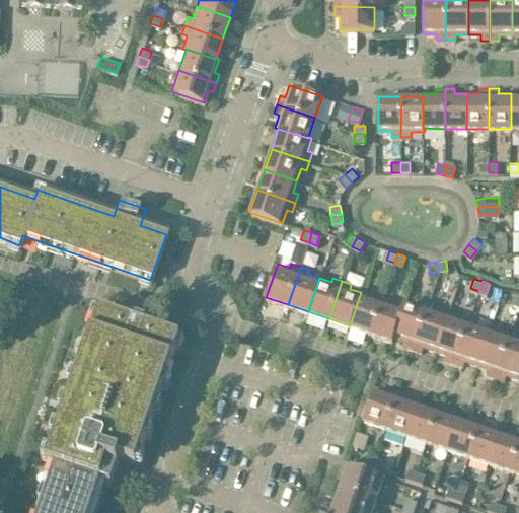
[(370,333),(383,295),(374,292),(373,296),(361,292),(350,325),(370,333)]
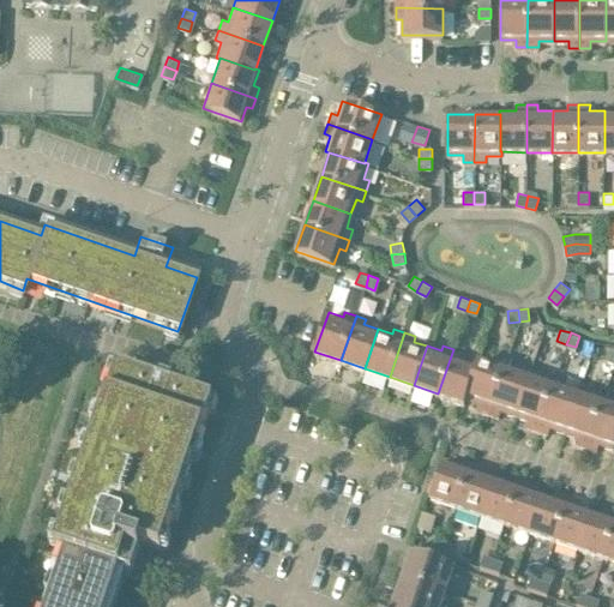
[(465,397),(476,364),(476,362),(462,358),(464,353),(453,349),(438,394),(464,402),(467,397),(465,397)]
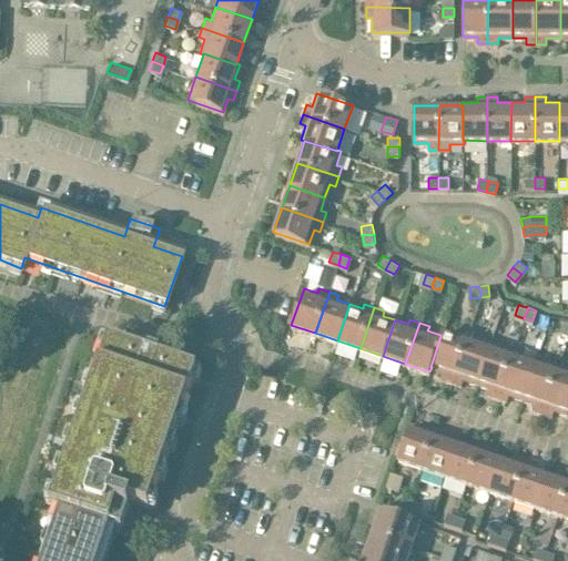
[(452,380),(466,338),(442,330),(440,335),(440,336),(430,367),(432,367),(444,371),(442,377),(452,380)]
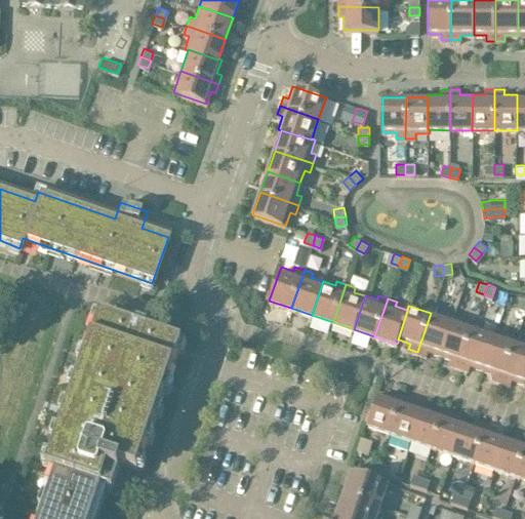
[(137,468),(142,455),(183,338),(101,310),(51,450),(62,454),(39,518),(90,518),(103,485),(119,491),(128,465),(137,468)]
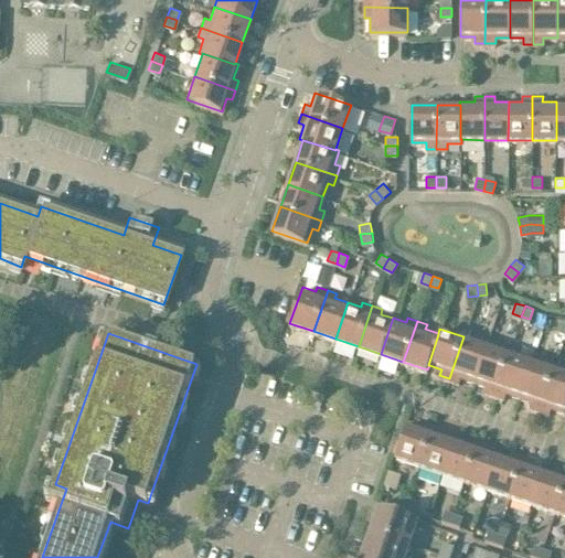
[(473,381),(486,344),(464,336),(449,378),(458,382),(460,376),(473,381)]
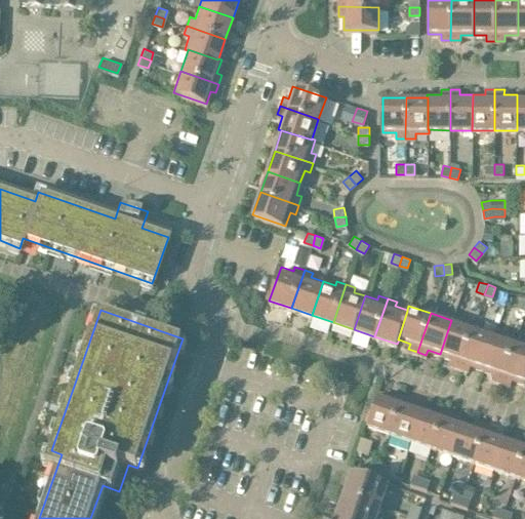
[(459,366),(473,327),(451,320),(440,354),(452,358),(450,363),(459,366)]
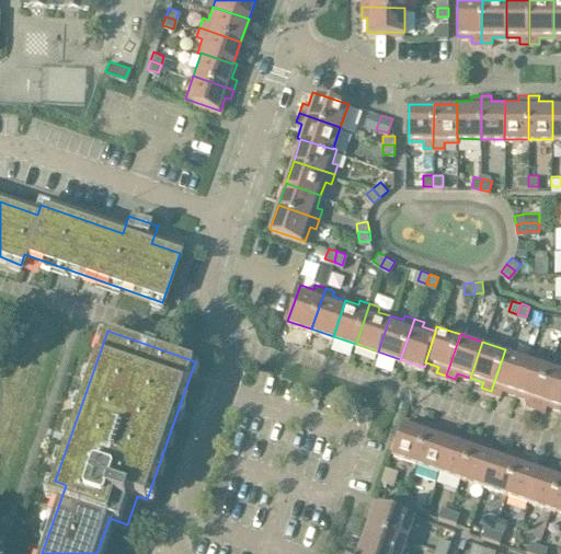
[(515,393),(528,357),(505,349),(491,391),(501,394),(503,389),(515,393)]
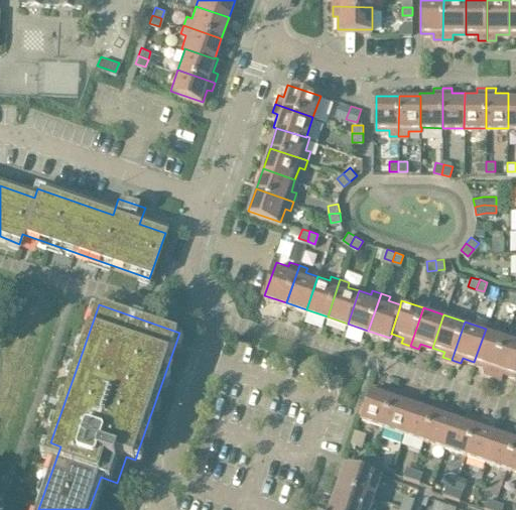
[(493,373),(506,336),(486,329),(474,362),(486,366),(485,371),(493,373)]
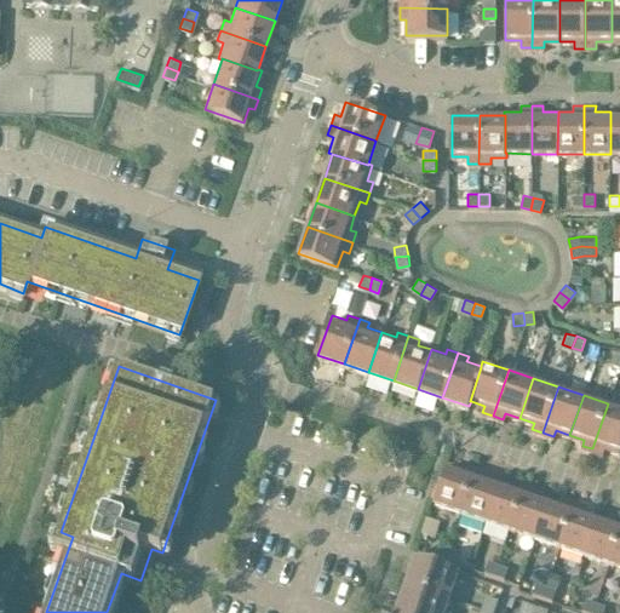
[(619,452),(619,407),(608,404),(592,448),(603,453),(606,447),(619,452)]
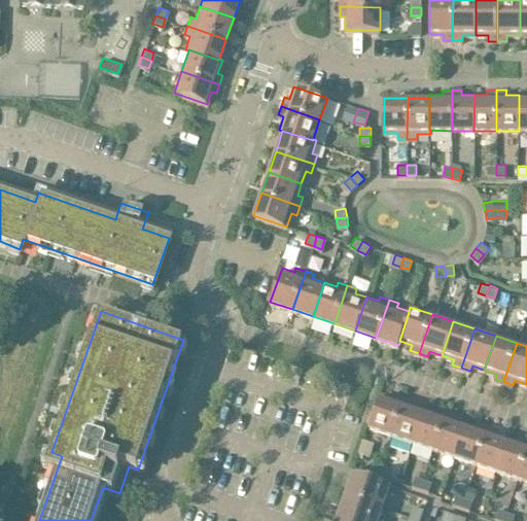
[(391,433),(405,395),(396,392),(394,397),(381,393),(370,426),(391,433)]
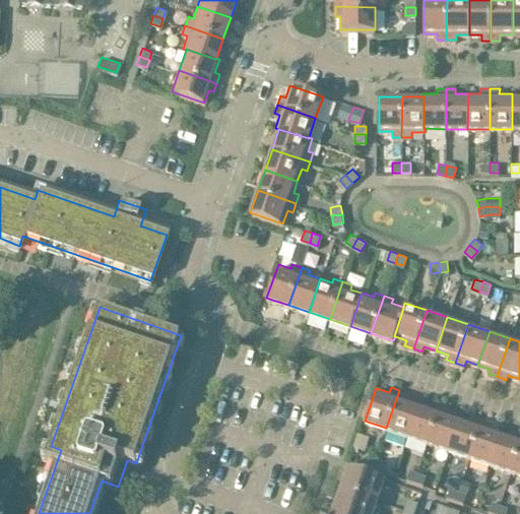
[(407,435),(418,402),(406,398),(408,393),(399,390),(386,428),(407,435)]
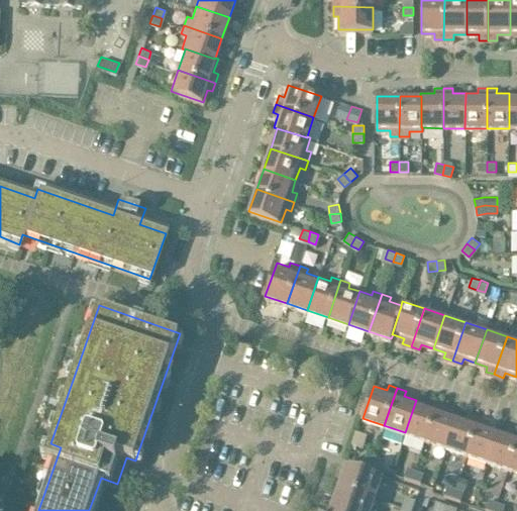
[(425,439),(438,402),(430,399),(428,404),(416,400),(405,432),(425,439)]
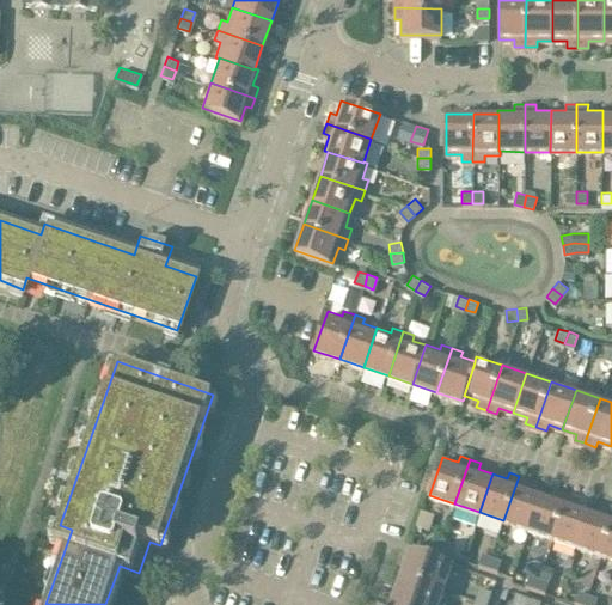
[(528,529),(542,490),(527,486),(530,480),(519,476),(503,520),(528,529)]
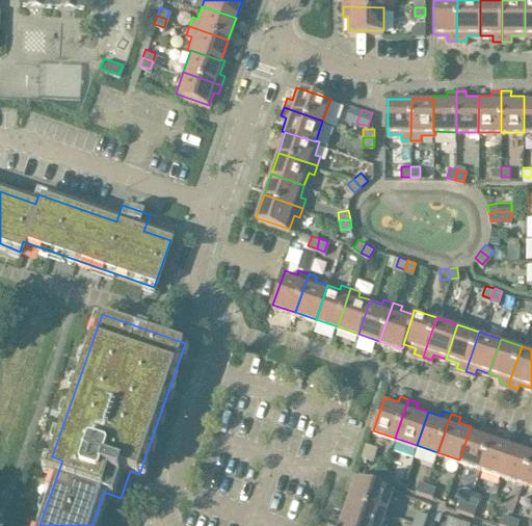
[(480,467),(494,428),(485,425),(483,430),(471,426),(459,459),(480,467)]
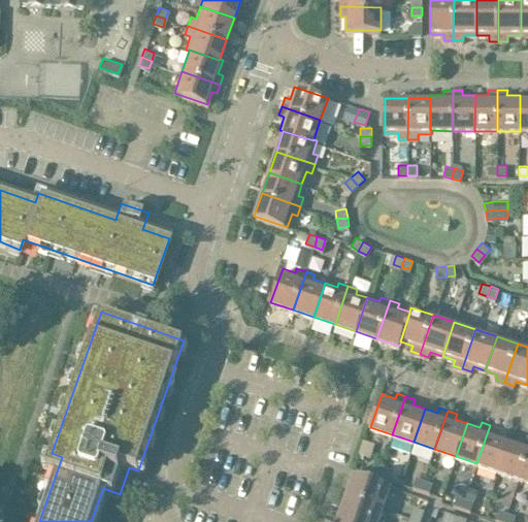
[(498,470),(509,437),(498,433),(499,428),(490,425),(476,463),(498,470)]
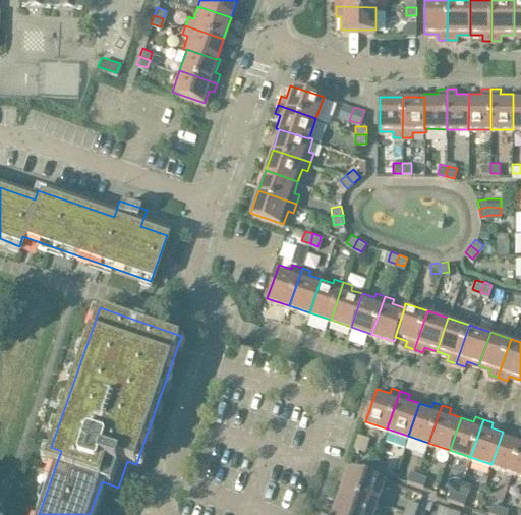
[(512,471),(520,444),(520,432),(516,431),(515,436),(503,432),(491,464),(512,471)]
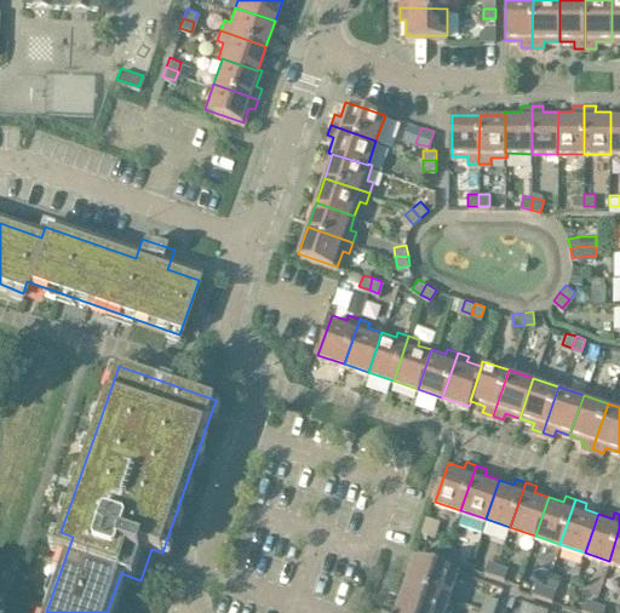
[(619,565),(619,528),(609,561),(619,565)]
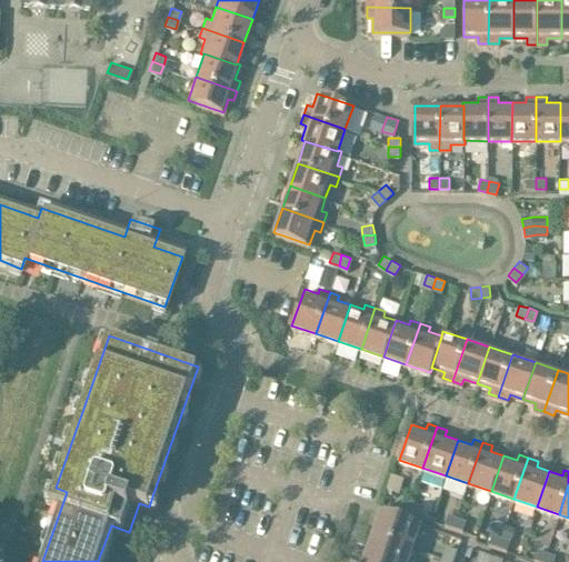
[(408,511),(412,500),(403,498),(399,508),(408,511)]
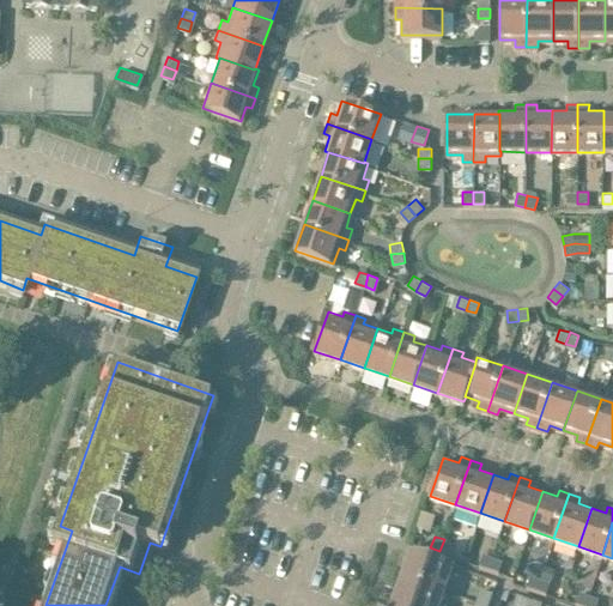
[(449,555),(454,543),(444,539),(439,551),(449,555)]
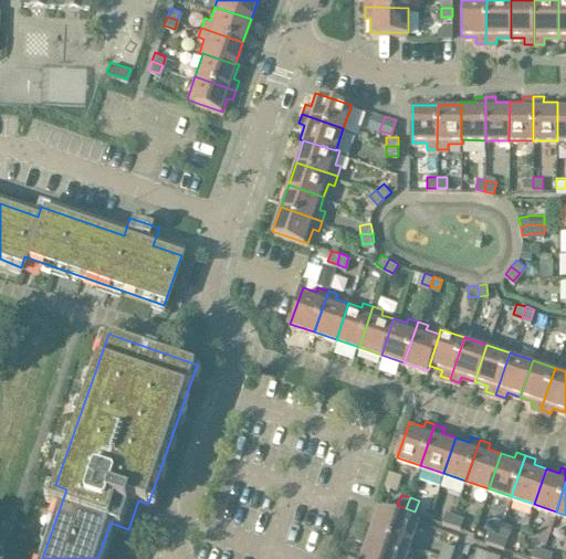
[(410,542),(418,518),(380,505),(371,529),(410,542)]
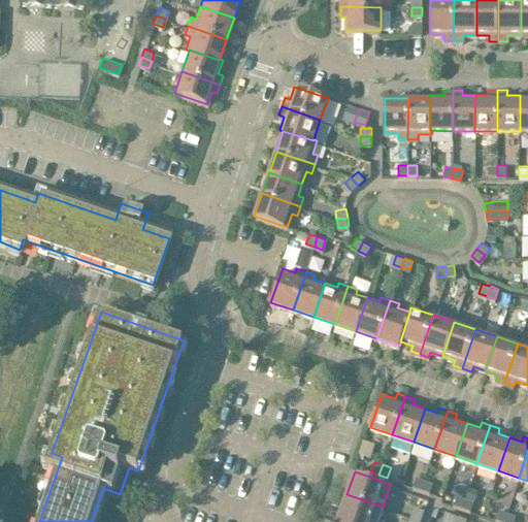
[(421,489),(425,479),(416,476),(413,486),(421,489)]
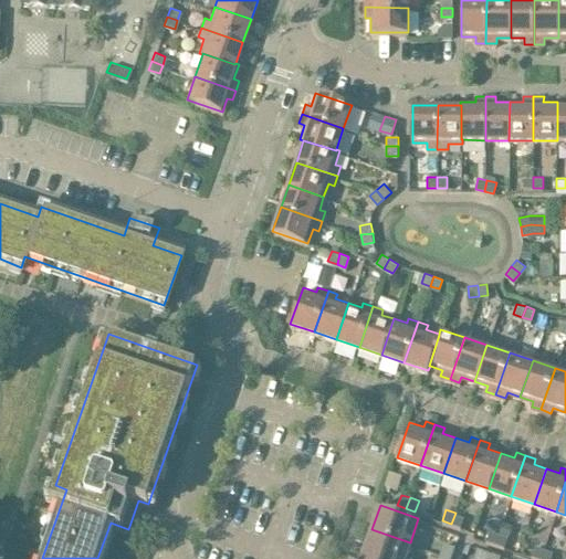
[(461,527),(464,516),(456,513),(451,524),(461,527)]
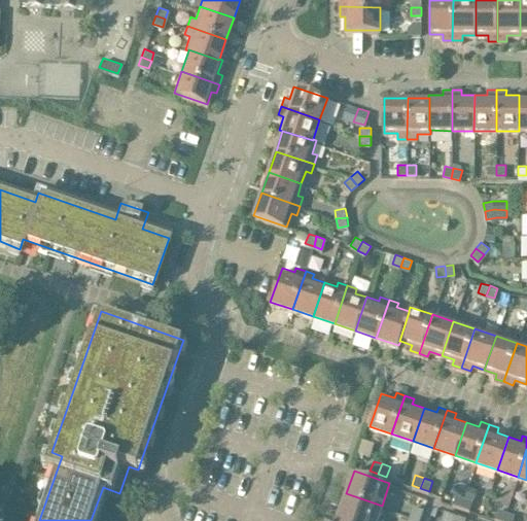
[(358,520),(376,520),(382,506),(346,493),(339,514),(358,520)]
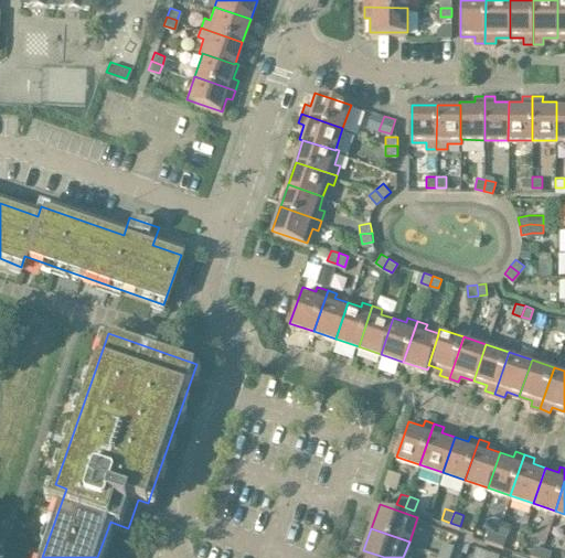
[(494,542),(498,532),(489,528),(486,538),(494,542)]
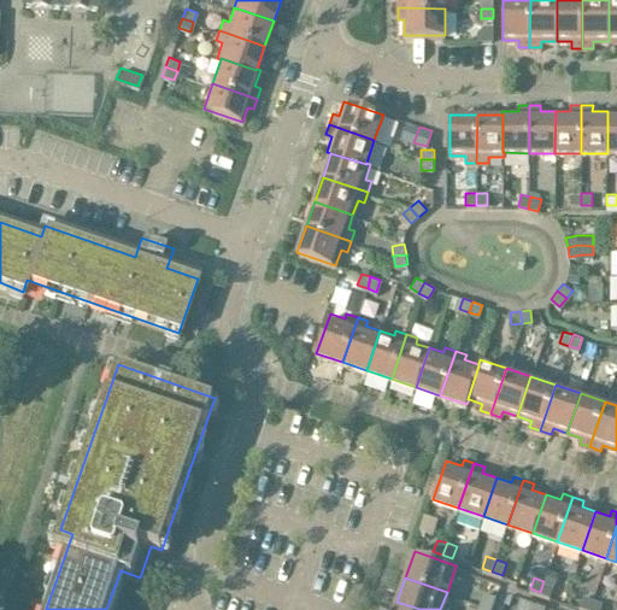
[(550,596),(553,584),(544,581),(540,592),(550,596)]
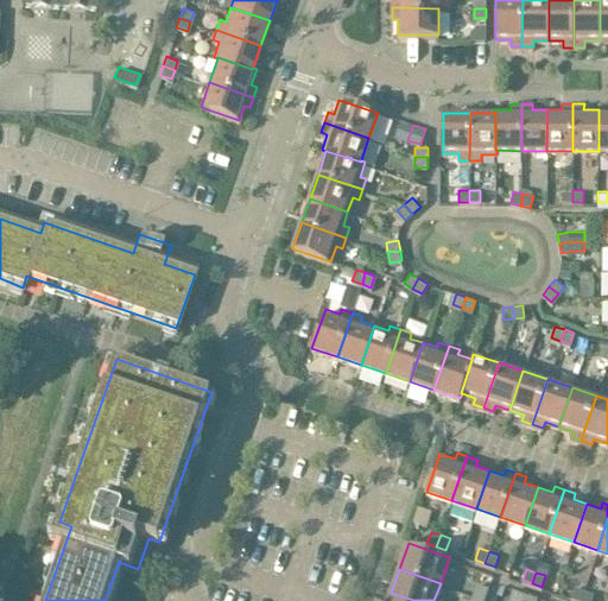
[(486,598),(489,586),(479,582),(474,594),(486,598)]
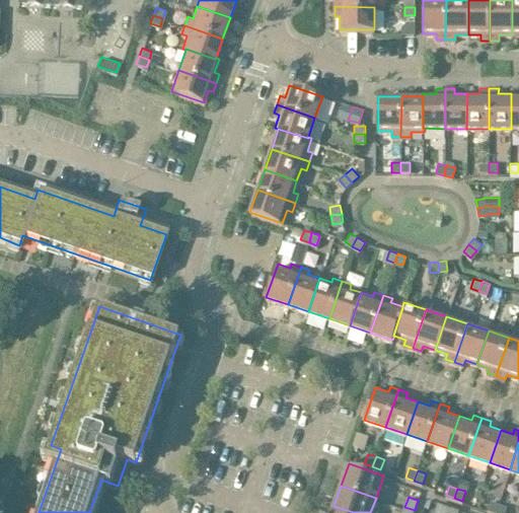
[(496,512),(499,502),(491,500),(488,509),(496,512)]
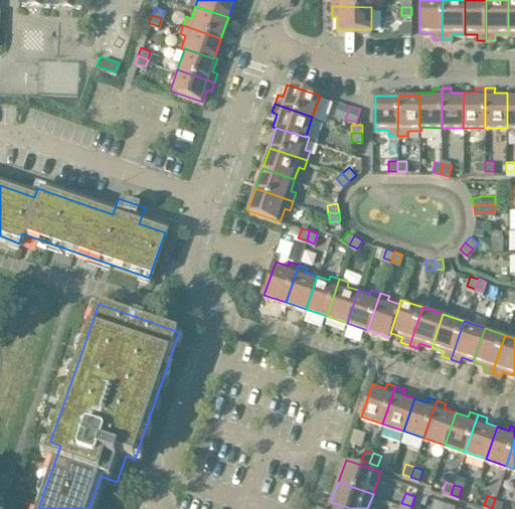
[(439,508),(442,508),(445,501),(435,497),(432,507),(439,508)]
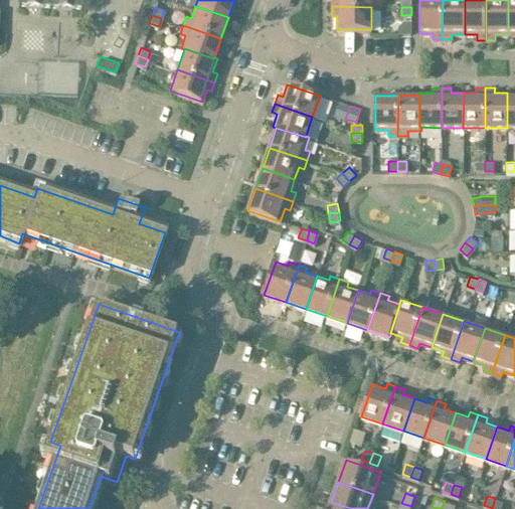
[(494,508),(500,508),(503,501),(495,498),(492,508),(494,508)]
